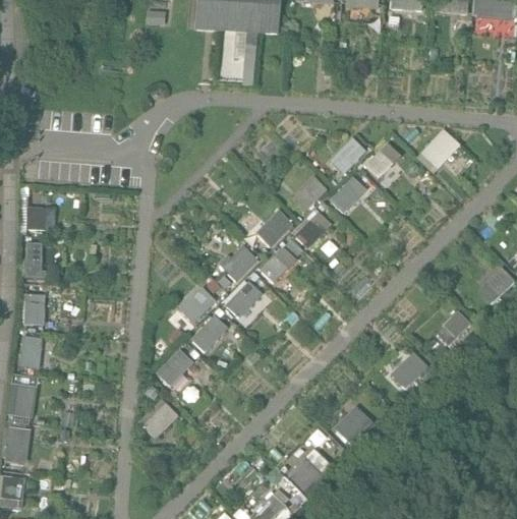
[(192,0),(190,33),(273,40),(277,0),(192,0)]
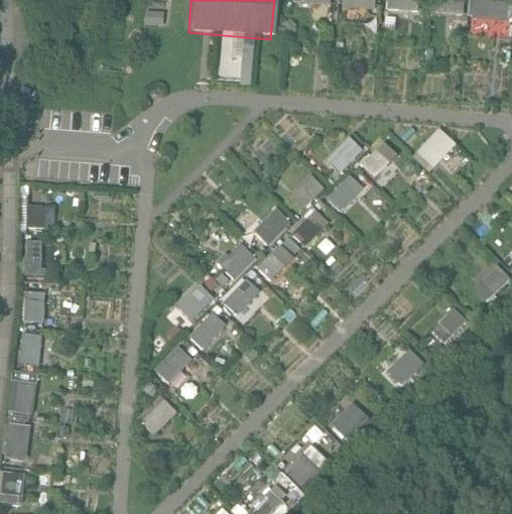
[(374,10),(375,0),(341,0),(341,6),(374,10)]
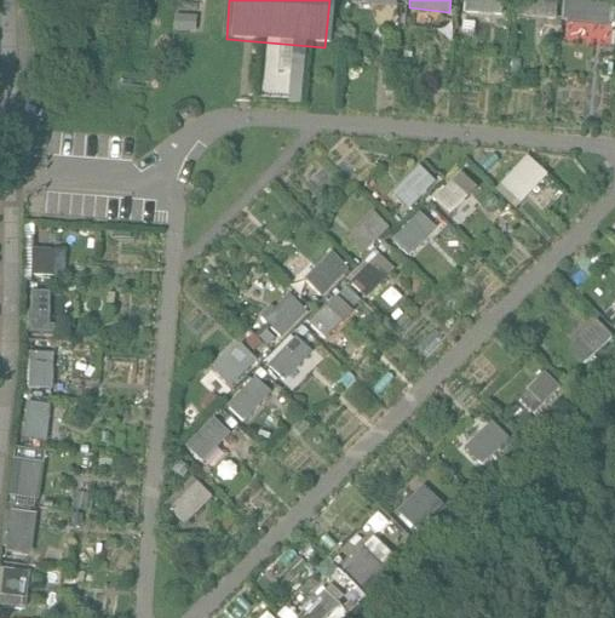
[(464,0),(464,10),(501,12),(501,0),(464,0)]
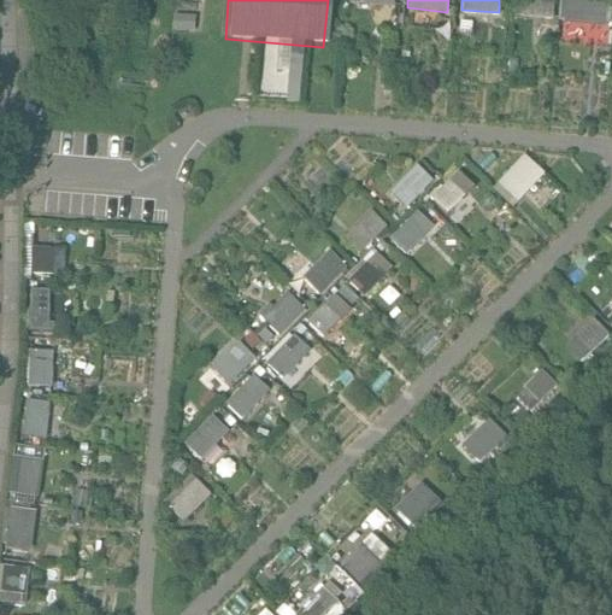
[(530,0),(529,15),(605,23),(607,0),(530,0)]
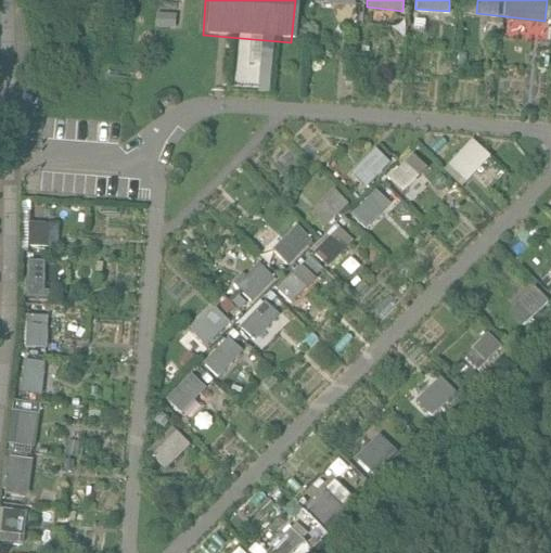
[(470,190),(496,161),(470,138),(444,166),(470,190)]
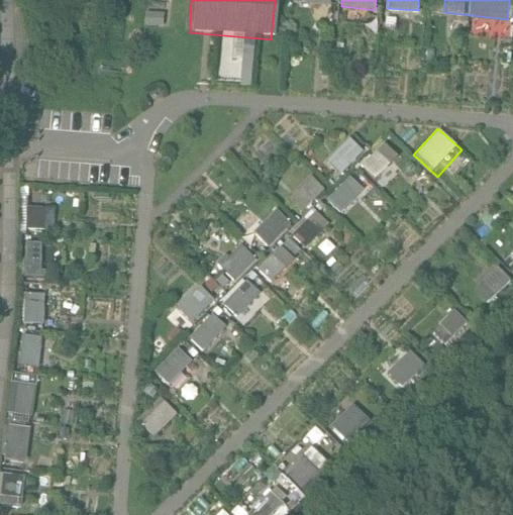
[(339,173),(364,149),(349,136),(326,159),(339,173)]
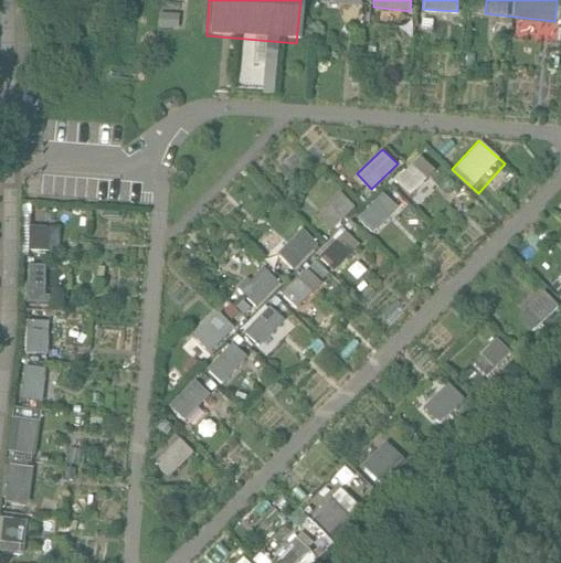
[(394,179),(410,194),(435,169),(420,153),(394,179)]
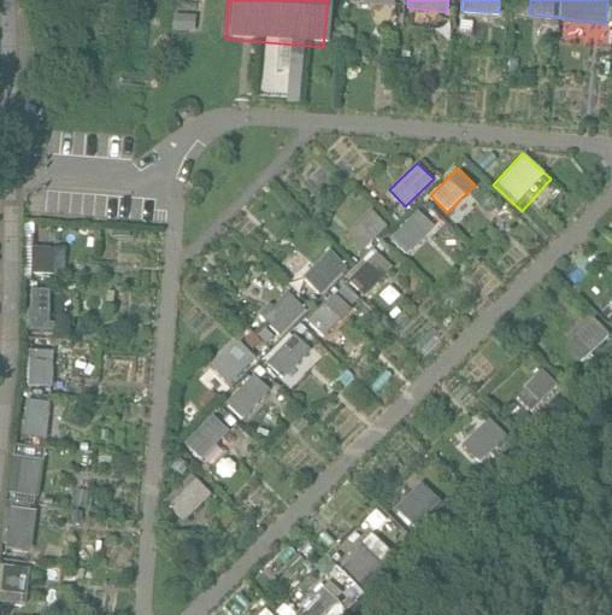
[(342,233),(355,251),(387,228),(374,209),(342,233)]
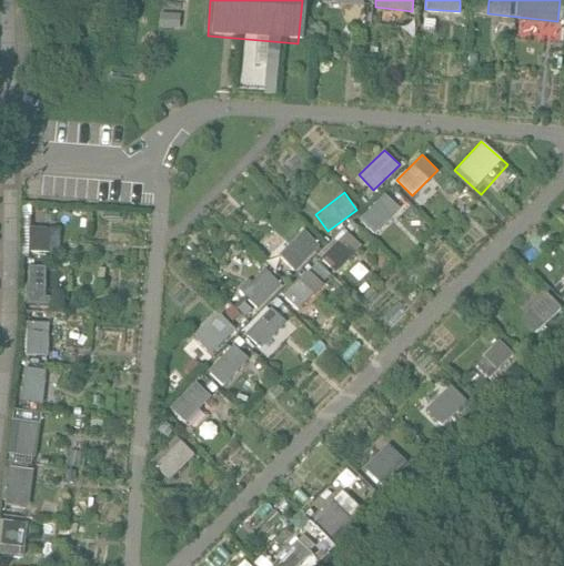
[(358,216),(373,233),(400,209),(384,192),(358,216)]
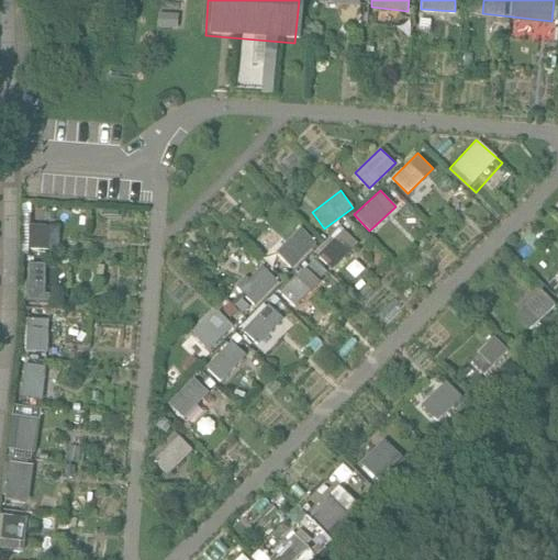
[(29,246),(49,246),(49,221),(29,221),(29,246)]
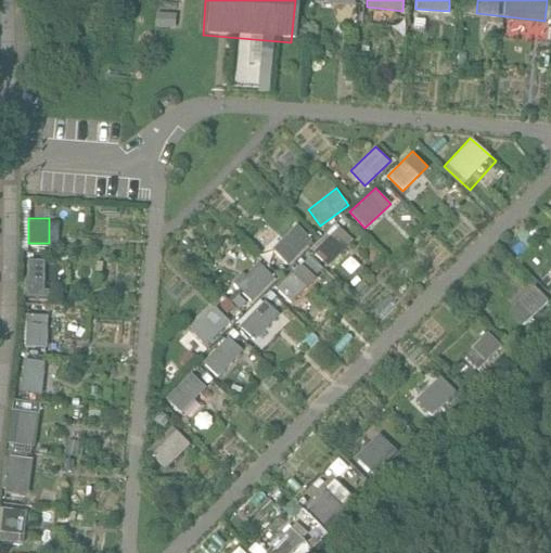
[(325,267),(354,241),(336,221),(307,247),(325,267)]
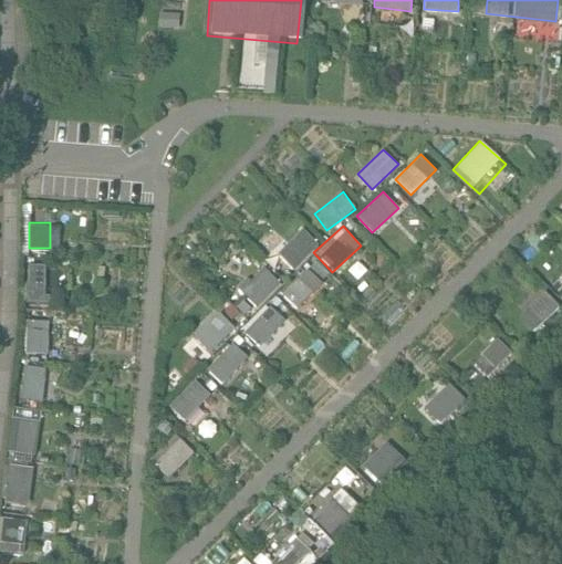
[(293,270),(319,244),(302,227),(276,252),(293,270)]
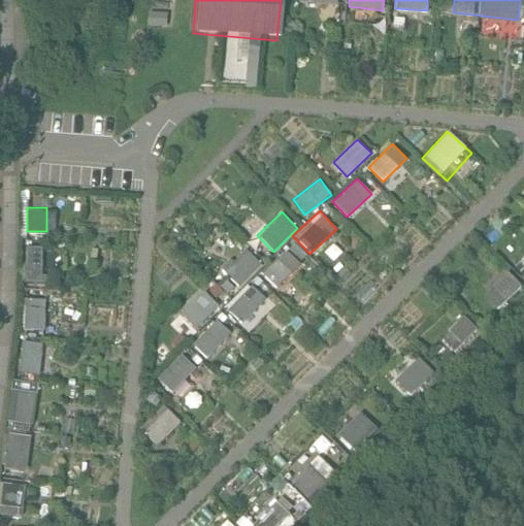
[(26,243),(25,280),(42,280),(42,243),(26,243)]
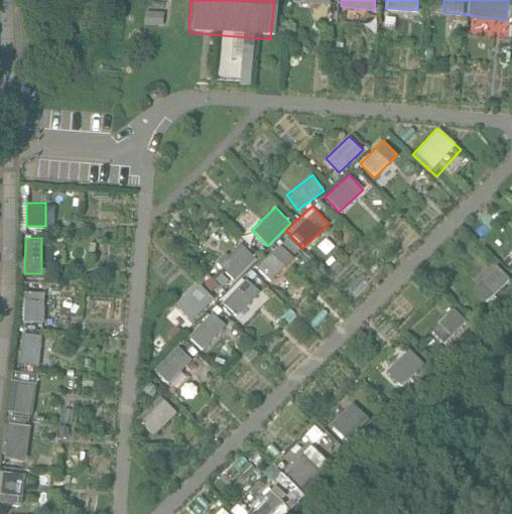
[(271,280),(296,253),(282,241),(257,268),(271,280)]
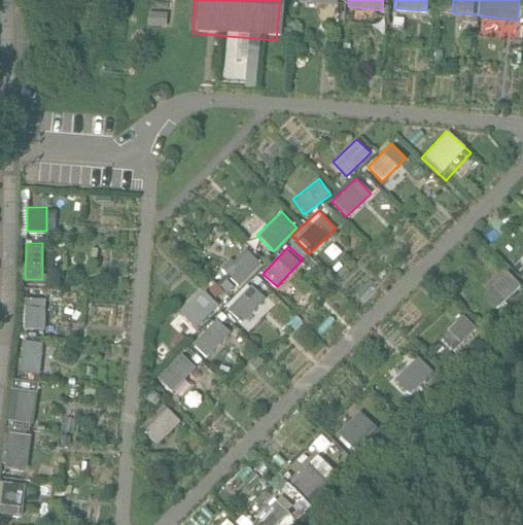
[(238,286),(262,264),(244,247),(221,269),(238,286)]
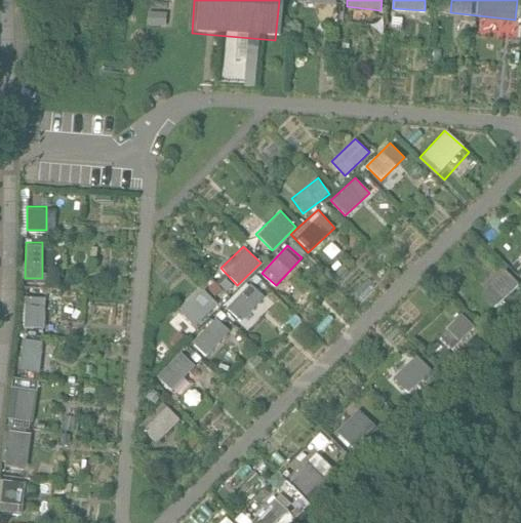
[(517,271),(520,266),(520,249),(509,264),(517,271)]
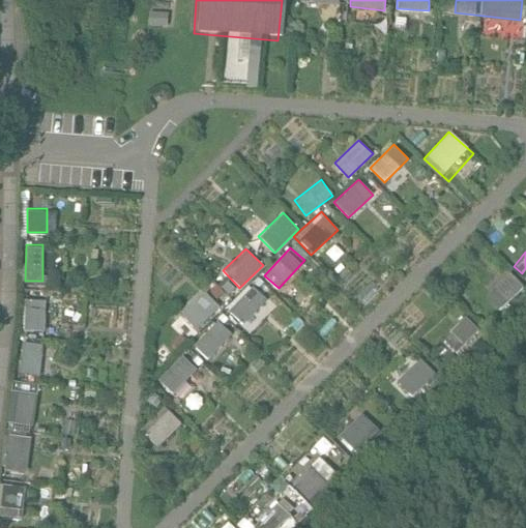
[(486,298),(500,311),(523,286),(508,272),(486,298)]
